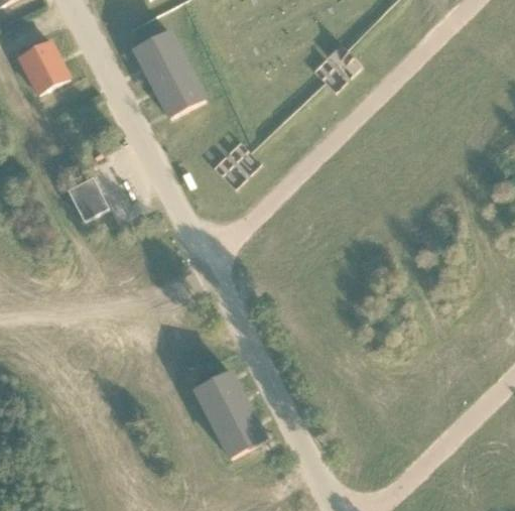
[(208,98),(171,27),(131,48),(167,119),(208,98)]
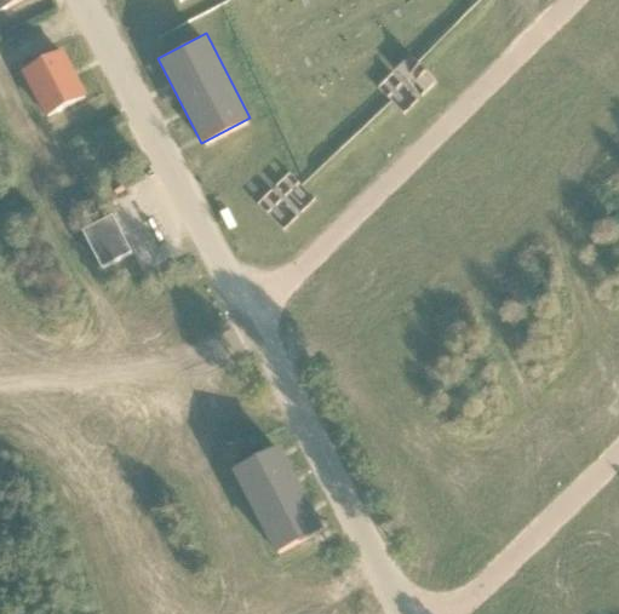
[(87,91),(62,45),(19,68),(45,114),(87,91)]
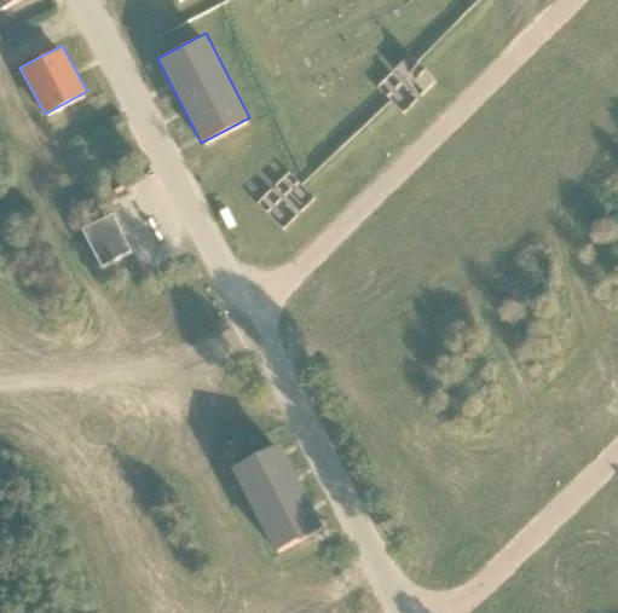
[(405,104),(434,77),(408,51),(380,77),(405,104)]
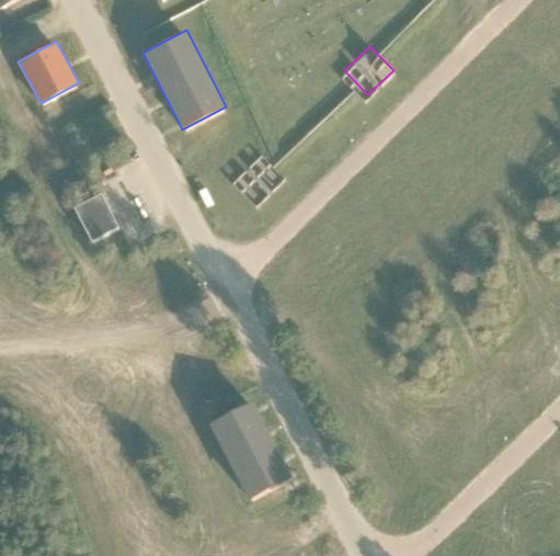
[(118,225),(101,191),(73,206),(91,239),(118,225)]
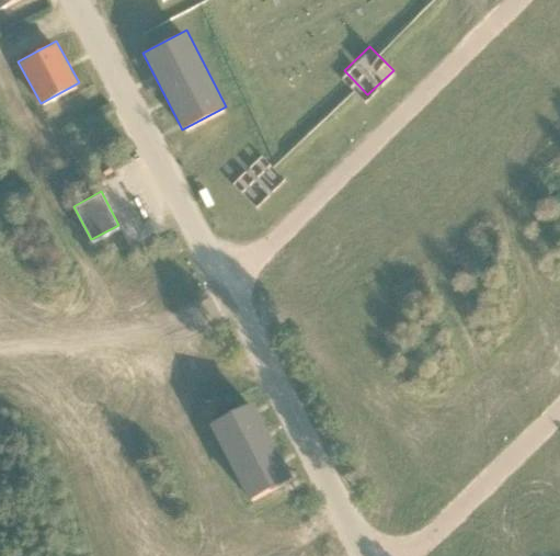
[(292,476),(253,400),(209,423),(248,499),(292,476)]
